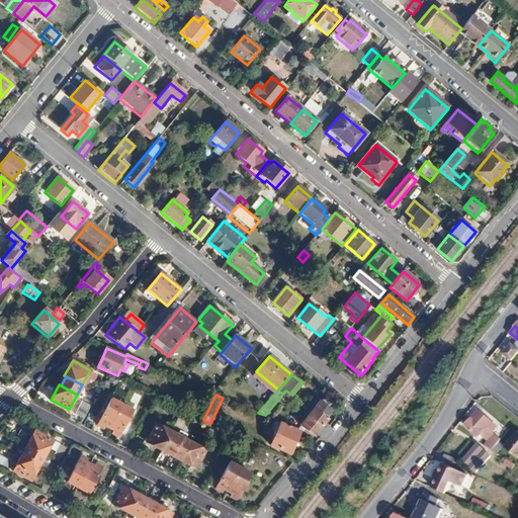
[(109,429),(122,405),(112,400),(98,425),(103,428),(104,426),(109,429)]
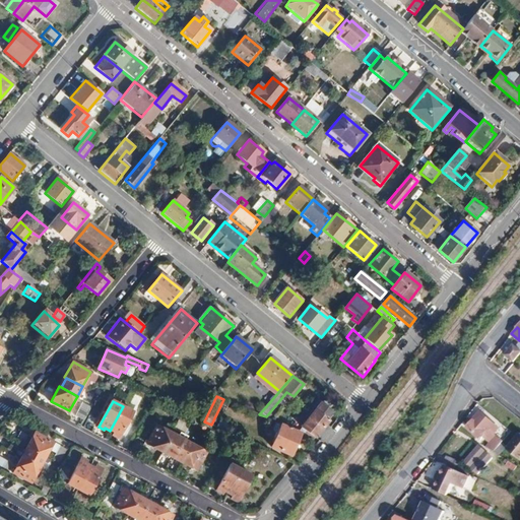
[(329,411),(331,407),(331,405),(328,402),(325,401),(321,401),(319,403),(314,410),(301,427),(316,437),(328,421),(324,418),(329,411)]
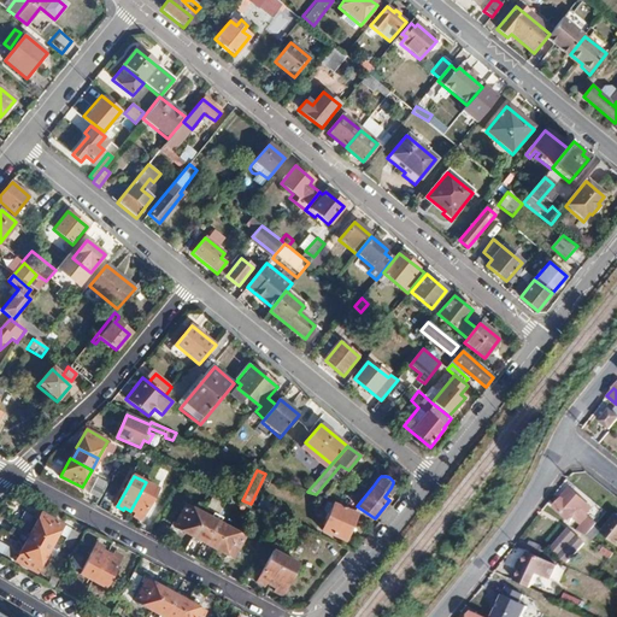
[(146,482),(130,511),(136,513),(135,516),(141,519),(159,489),(146,482)]
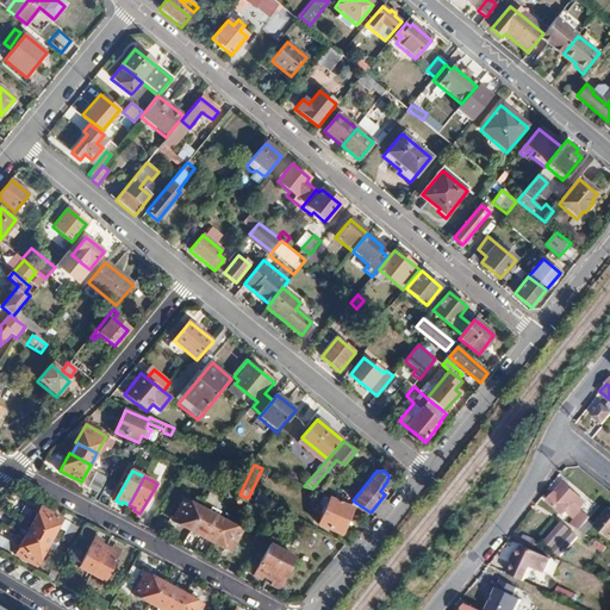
[(568,506),(566,504),(574,495),(564,485),(555,495),(554,493),(547,502),(561,515),(568,506)]
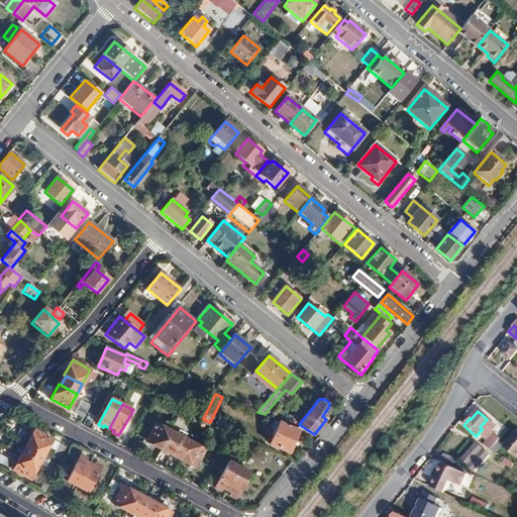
[(217,419),(215,425),(230,432),(233,426),(217,419)]
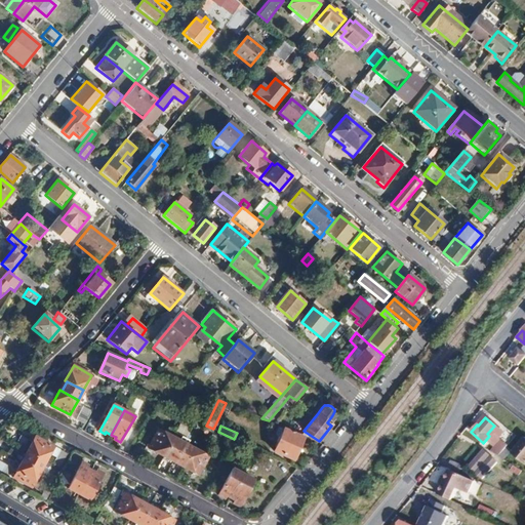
[(163,456),(173,438),(158,430),(148,448),(163,456)]
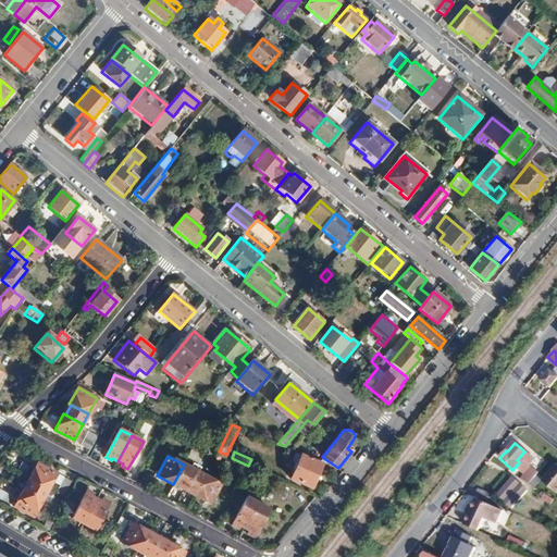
[(300,456),(291,478),(311,487),(321,466),(300,456)]
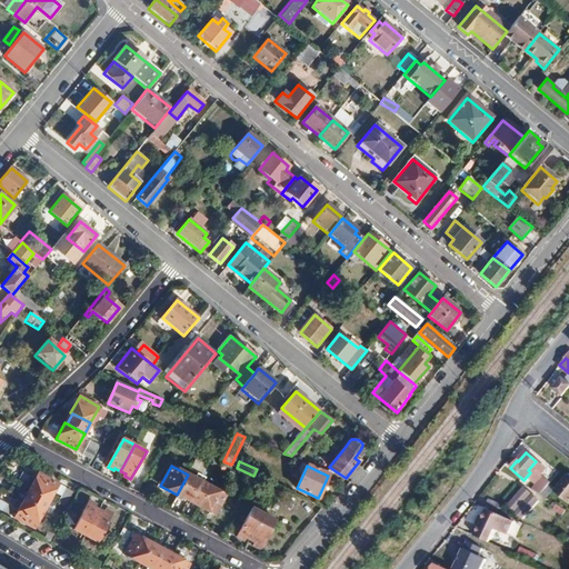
[(38,473),(29,491),(30,491),(48,501),(57,483),(38,473)]
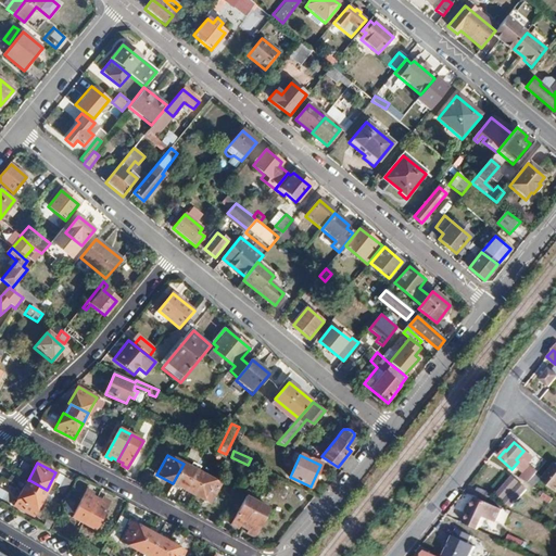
[(184,464),(173,483),(184,490),(194,470),(184,464)]
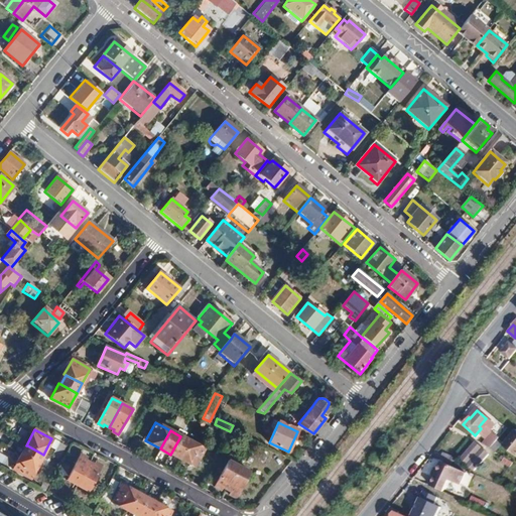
[(515,430),(503,446),(515,457),(515,430)]
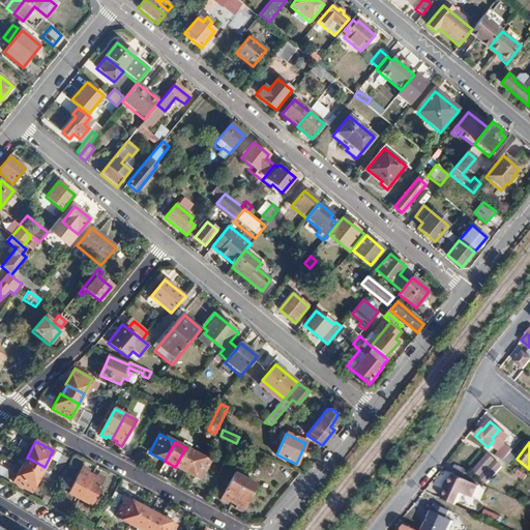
[(497,457),(503,461),(512,449),(506,444),(497,457)]
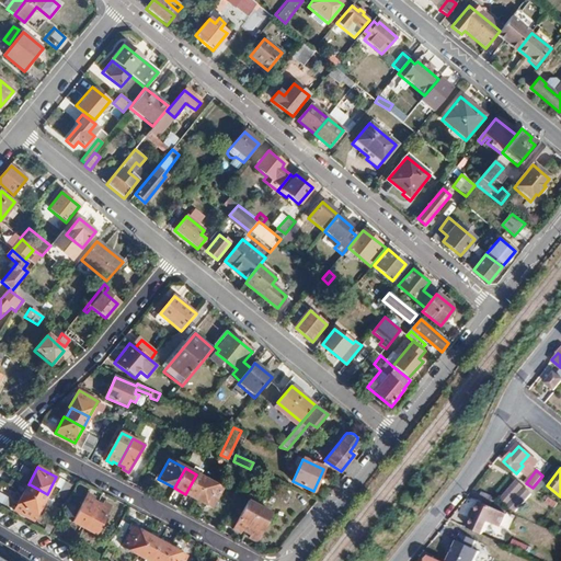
[(206,480),(196,474),(185,494),(196,500),(206,480)]
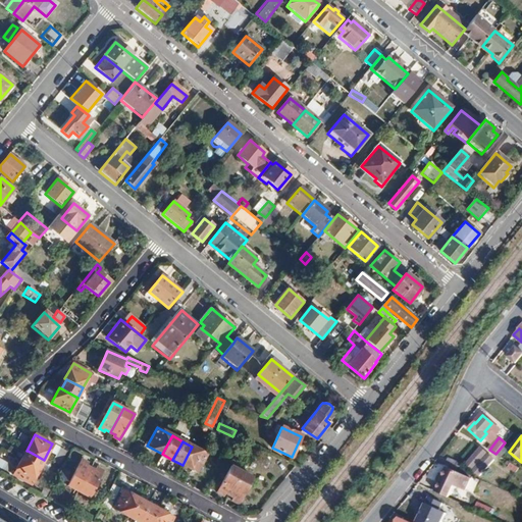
[(192,447),(183,465),(197,473),(207,455),(192,447)]
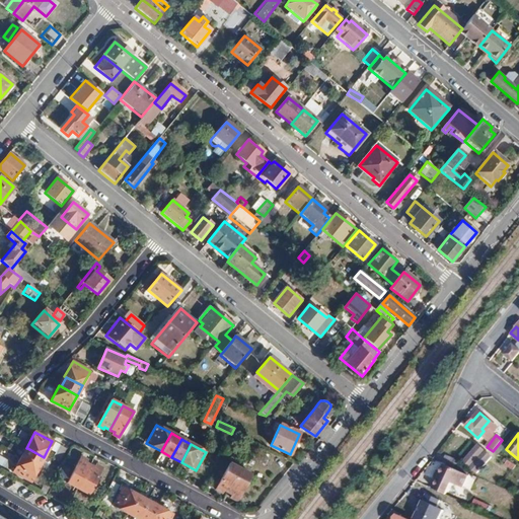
[(477,445),(463,461),(476,472),(491,456),(477,445)]
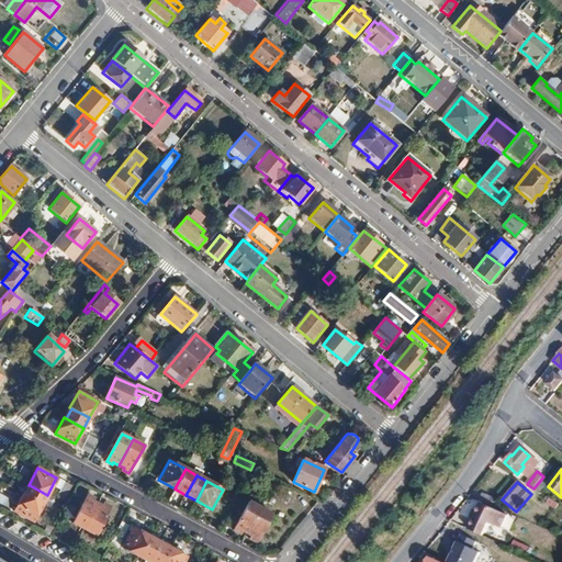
[(24,496),(43,506),(47,495),(30,485),(24,496)]
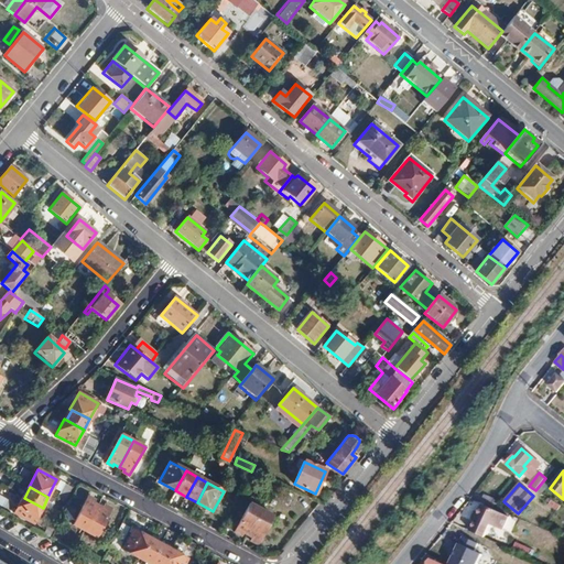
[(64,506),(72,491),(64,487),(56,501),(64,506)]
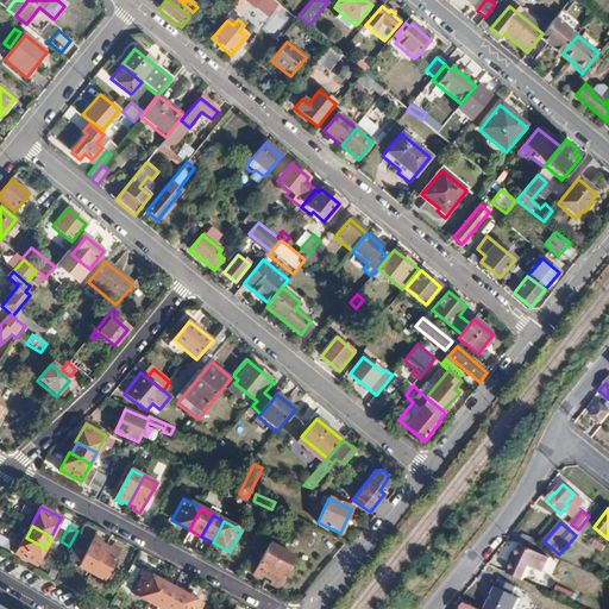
[(37,565),(46,548),(26,538),(25,537),(16,554),(37,565)]
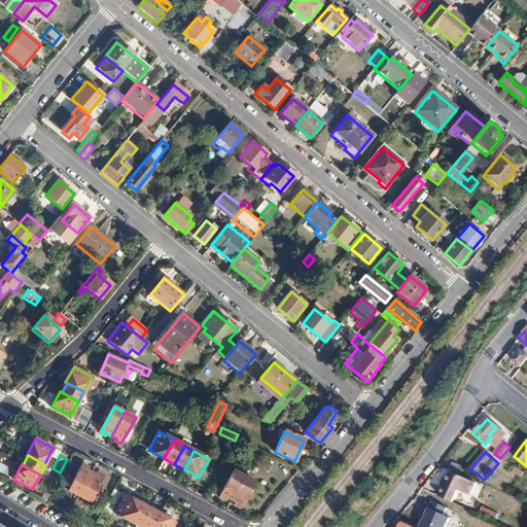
[(67,491),(78,497),(92,473),(85,469),(86,467),(81,465),(67,491)]
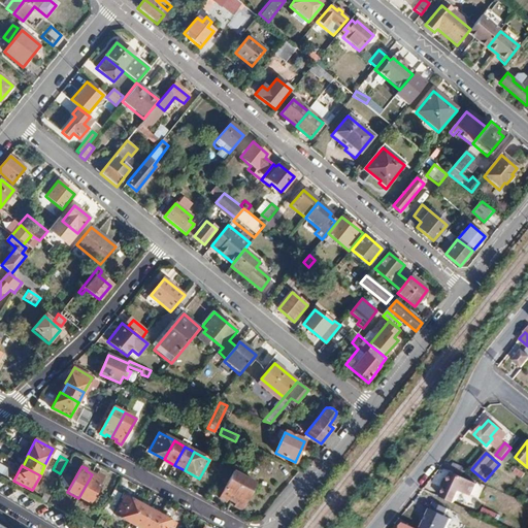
[(232,501),(244,477),(234,471),(220,498),(225,501),(227,498),(232,501)]
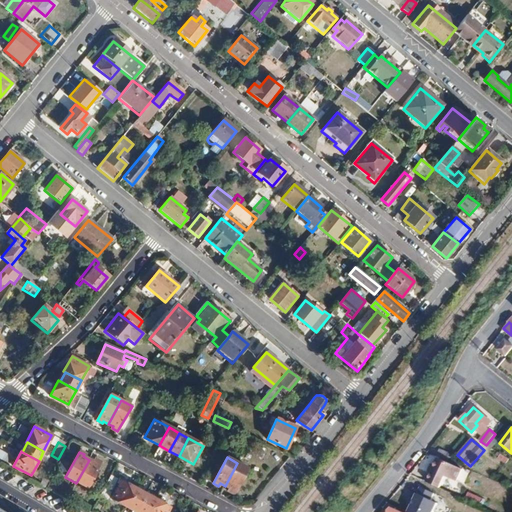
[(440,488),(445,476),(456,480),(462,468),(438,458),(427,482),(440,488)]
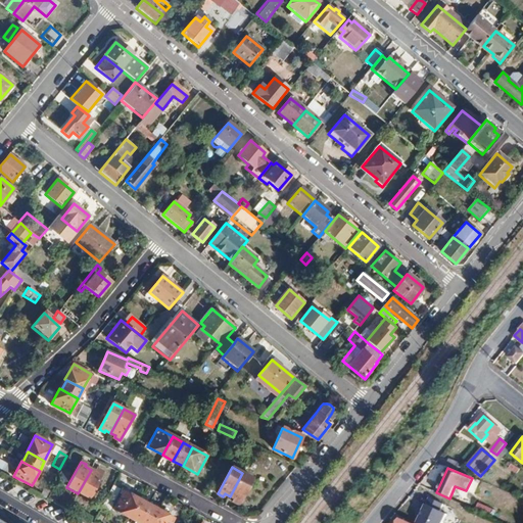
[(95,472),(91,470),(78,493),(88,498),(102,473),(96,470),(95,472)]
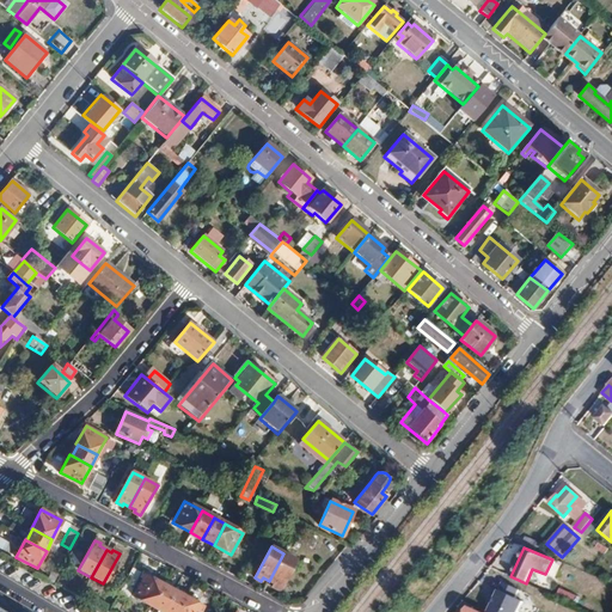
[(283,554),(269,581),(275,583),(273,587),(279,591),(295,560),(283,554)]
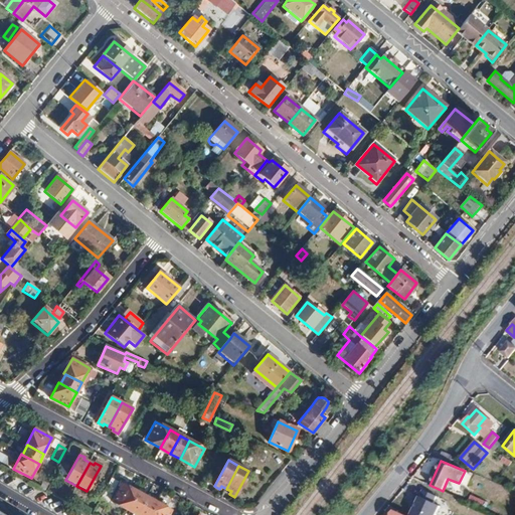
[(117,483),(111,479),(101,499),(107,502),(117,483)]
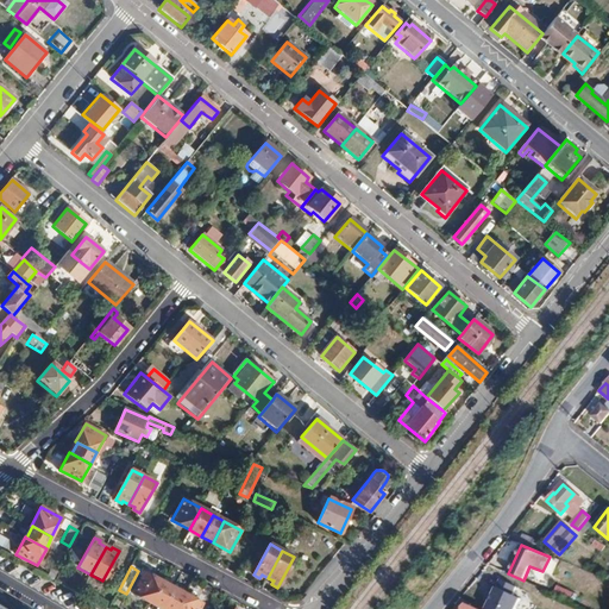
[(132,594),(151,604),(162,583),(143,573),(132,594)]
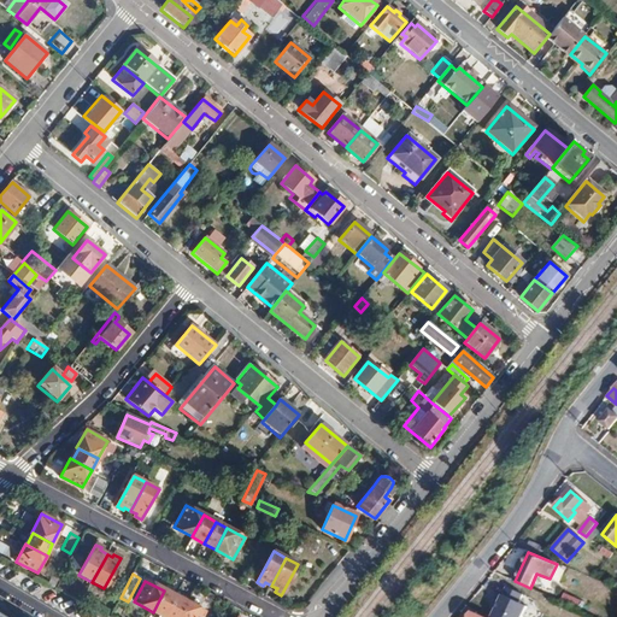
[(518,603),(522,593),(501,587),(492,616),(521,616),(524,605),(518,603)]
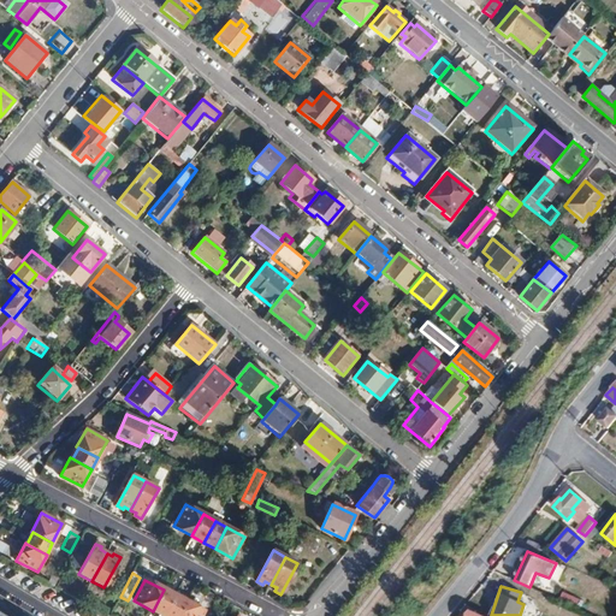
[(164,615),(175,596),(164,590),(153,611),(161,615),(164,615)]
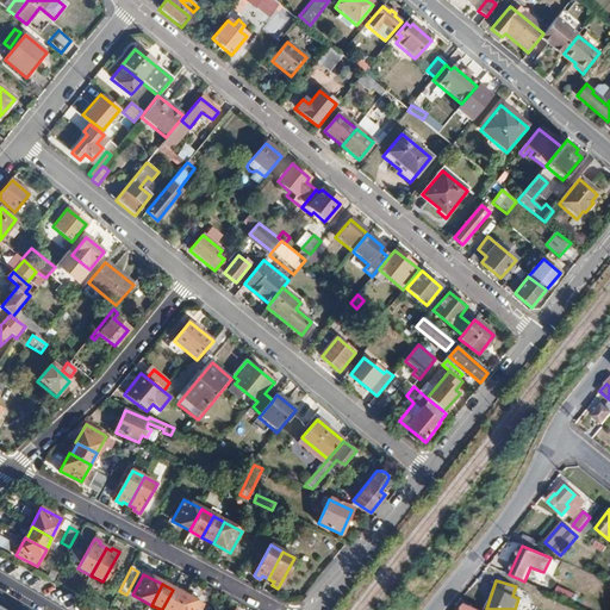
[(176,609),(185,596),(173,590),(162,609),(176,609)]
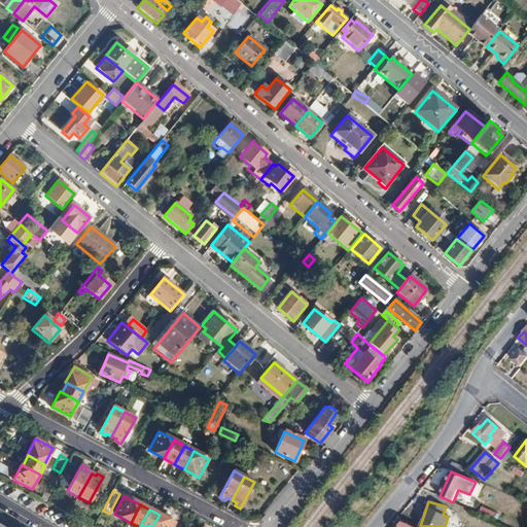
[(160,515),(152,526),(171,526),(174,523),(160,515)]
